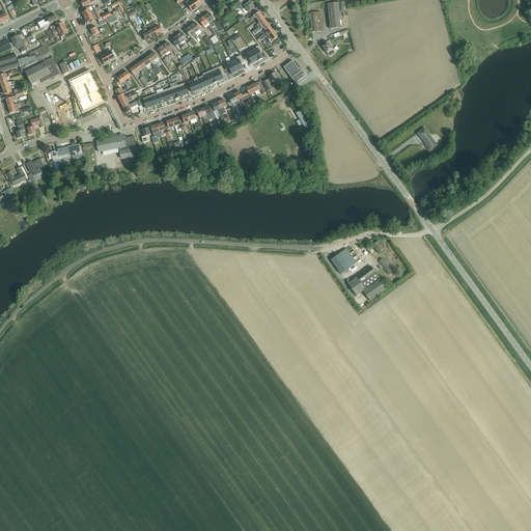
[(197,8),(192,1),(191,2),(189,0),(186,2),(192,11),(197,8)]
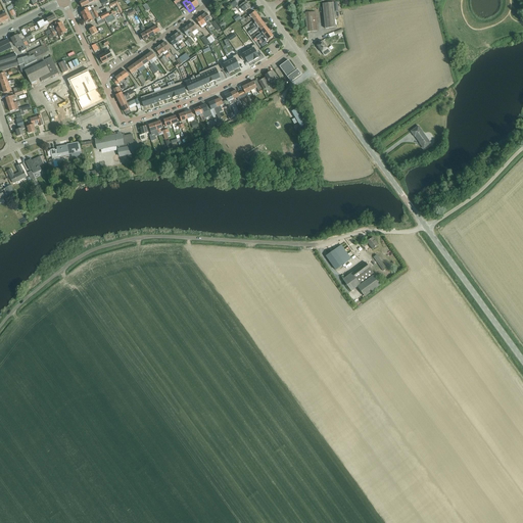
[(322,2),(323,4),(325,29),(336,28),(335,18),(336,18),(336,12),(334,12),(333,3),(335,3),(335,0),(322,2)]
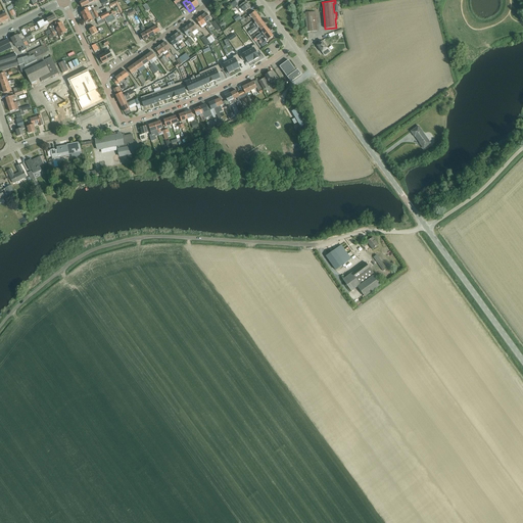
[(236,7),(238,10),(239,10),(241,13),(243,12),(244,12),(250,7),(246,2),(240,6),(239,5),(236,7)]
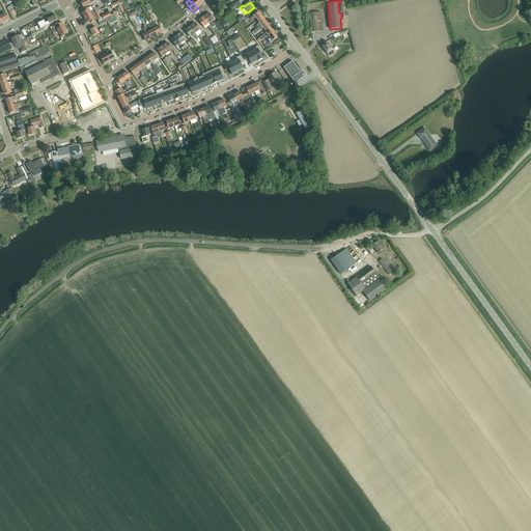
[(82,14),(84,18),(98,11),(101,10),(100,6),(92,10),(90,11),(88,8),(84,10),(85,11),(82,14)]
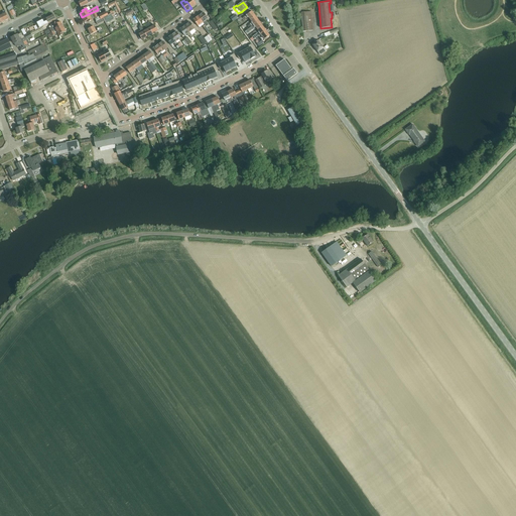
[(95,11),(82,17),(85,22),(88,20),(88,22),(92,20),(92,19),(98,17),(95,11)]
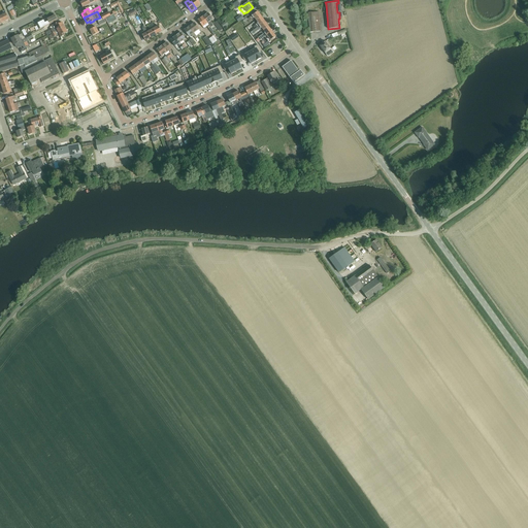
[(256,21),(261,17),(258,11),(252,17),(254,19),(255,19),(256,21)]
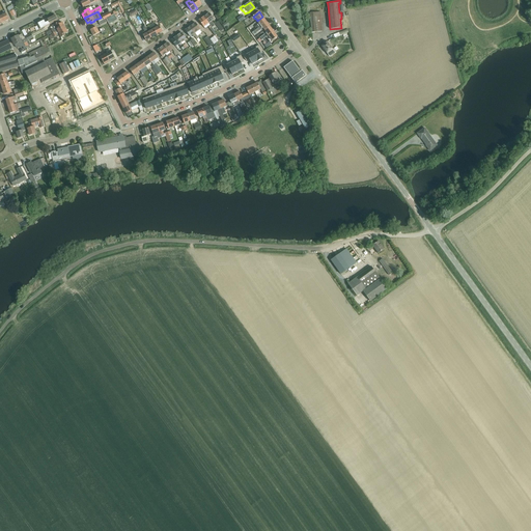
[(210,12),(204,17),(212,28),(215,26),(212,22),(215,20),(210,12)]
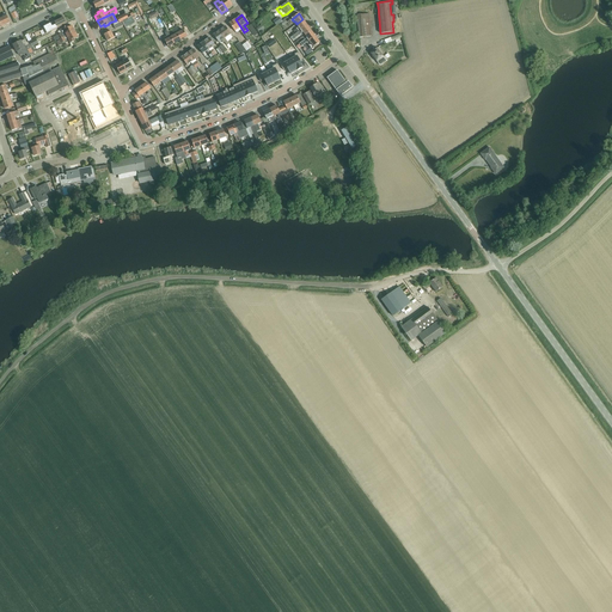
[(356,16),(359,38),(372,37),(369,14),(356,16)]
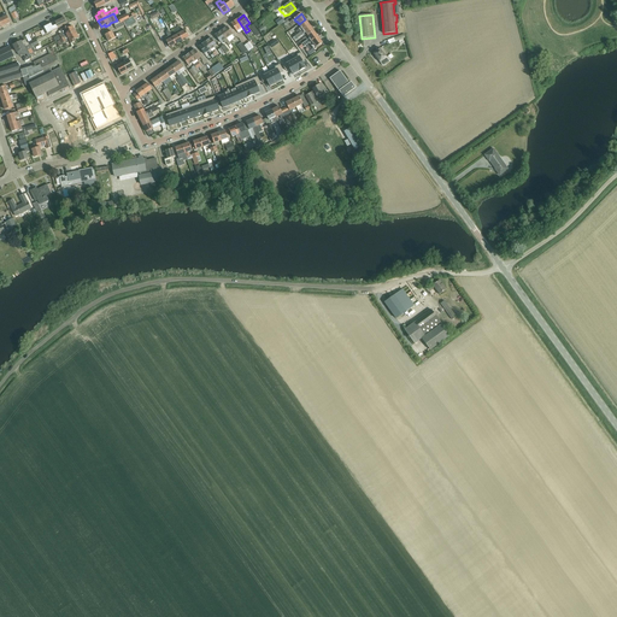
[(0,18),(0,21),(3,27),(11,23),(7,16),(0,18)]
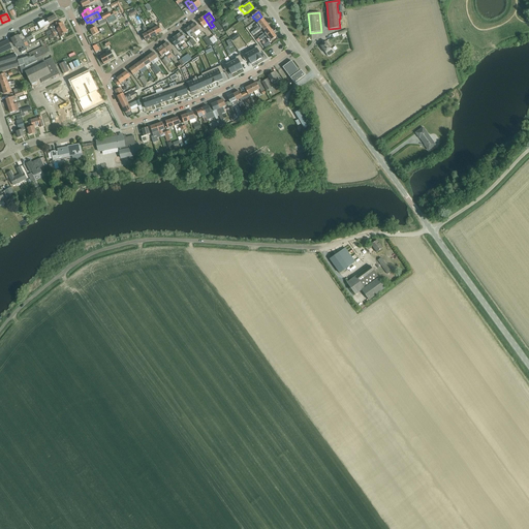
[(111,16),(105,19),(107,22),(109,24),(117,20),(114,14),(111,16)]
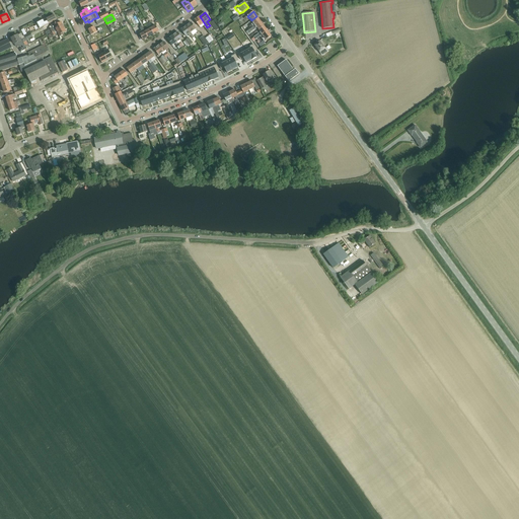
[(35,23),(39,29),(56,20),(54,15),(43,20),(35,23)]
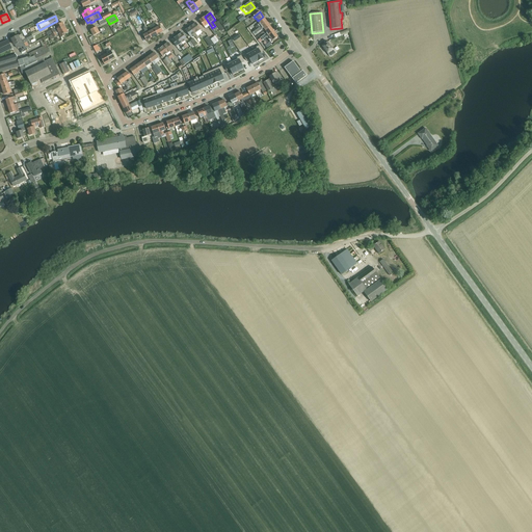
[(217,34),(215,31),(205,17),(200,20),(205,27),(204,27),(206,29),(209,27),(215,36),(217,34)]
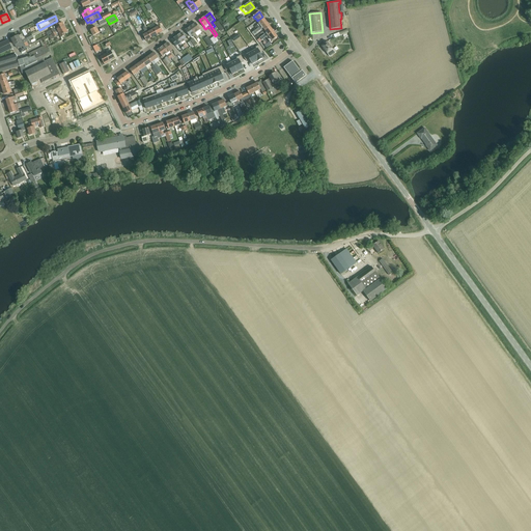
[(262,17),(257,21),(259,23),(261,26),(267,22),(262,17)]
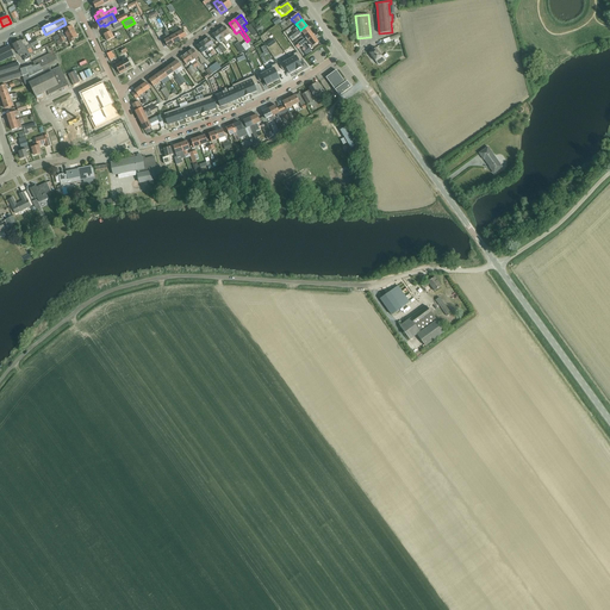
[(257,33),(250,25),(247,27),(254,37),(257,33)]
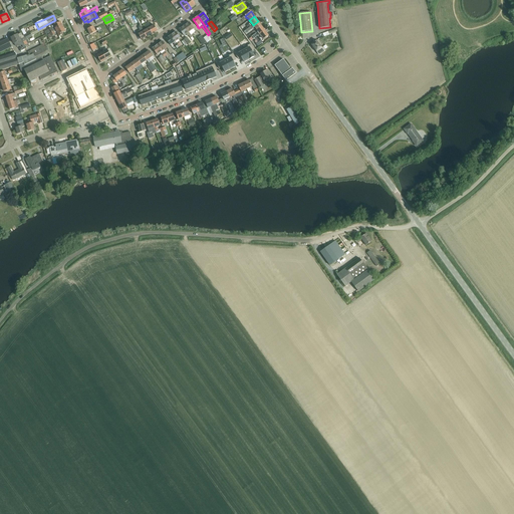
[(255,27),(256,29),(261,26),(258,21),(253,25),(251,26),(248,28),(245,30),(247,32),(255,27)]
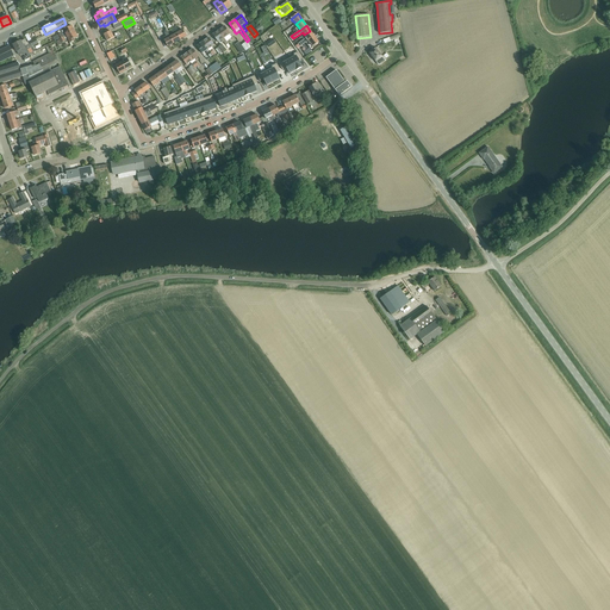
[(54,38),(55,42),(67,36),(75,32),(72,26),(68,27),(68,26),(60,30),(62,33),(54,38)]
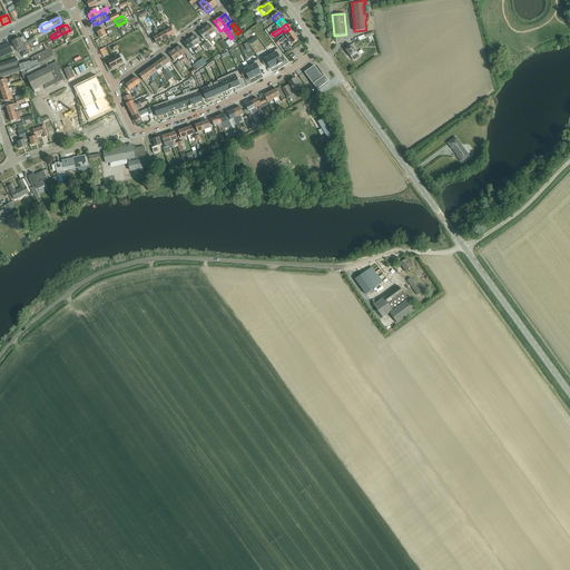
[(164,29),(165,31),(168,38),(175,35),(170,28),(168,30),(165,25),(161,27),(164,29)]
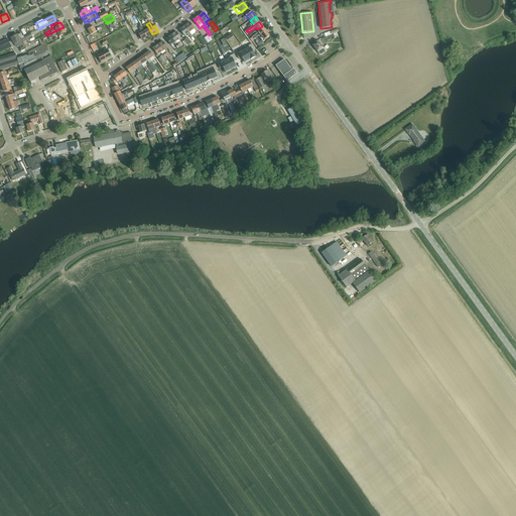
[(190,22),(185,26),(191,35),(197,32),(195,29),(195,28),(190,22)]
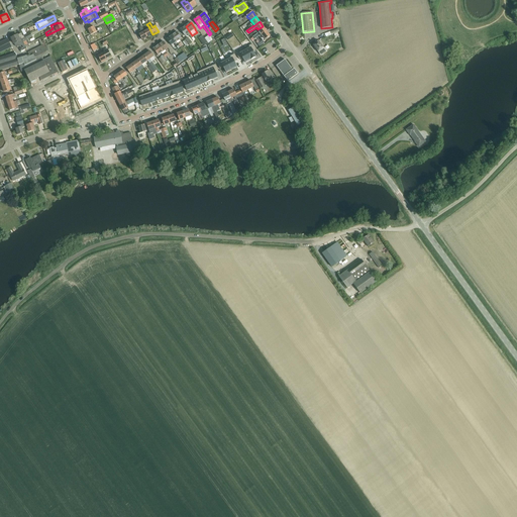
[(138,32),(138,33),(139,34),(142,40),(147,37),(144,31),(141,27),(141,25),(139,26),(140,27),(139,28),(140,30),(138,32)]
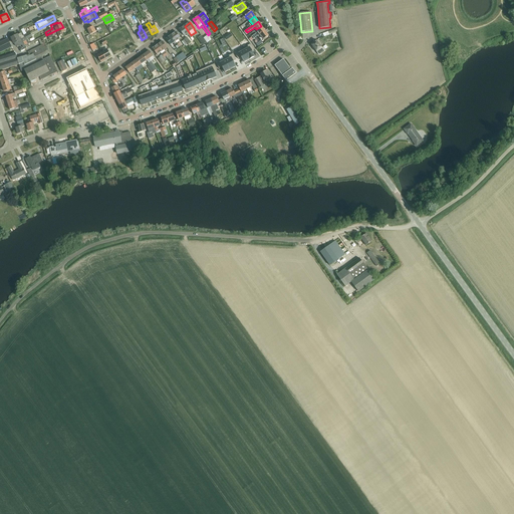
[(87,29),(90,34),(95,32),(93,26),(87,29)]
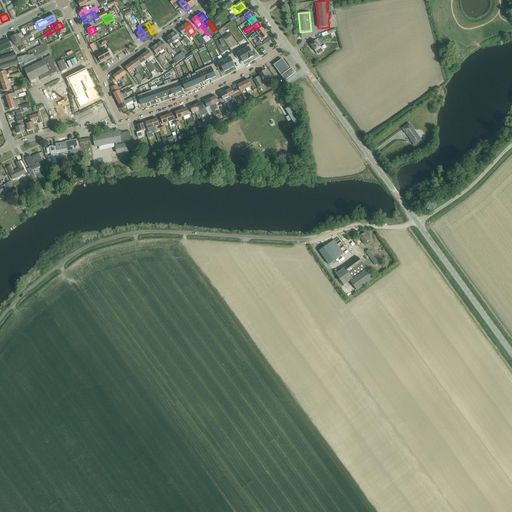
[(191,37),(190,35),(184,26),(178,29),(183,36),(185,34),(186,36),(188,35),(190,38),(191,37)]
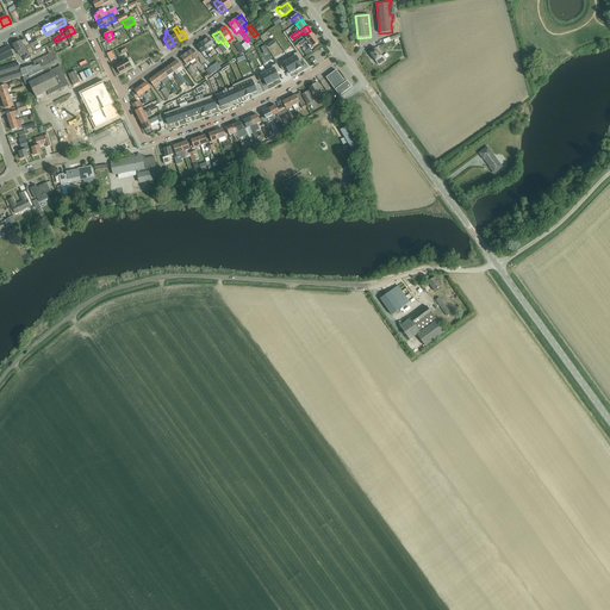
[(303,45),(306,43),(307,42),(315,37),(310,31),(304,35),(306,38),(298,44),(300,47),(303,45)]
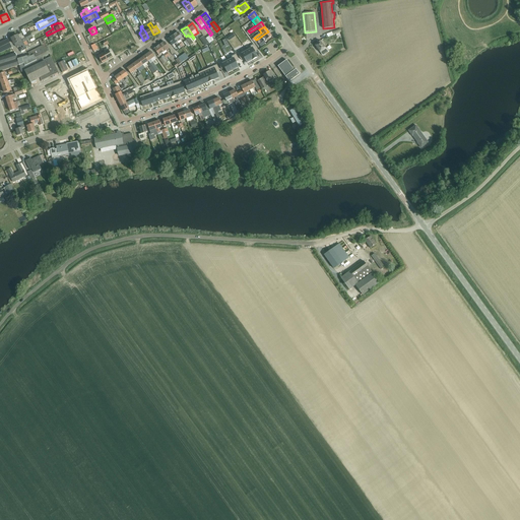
[(57,30),(47,36),(46,36),(48,41),(53,38),(53,37),(59,34),(60,37),(64,35),(63,34),(66,31),(64,27),(57,30)]
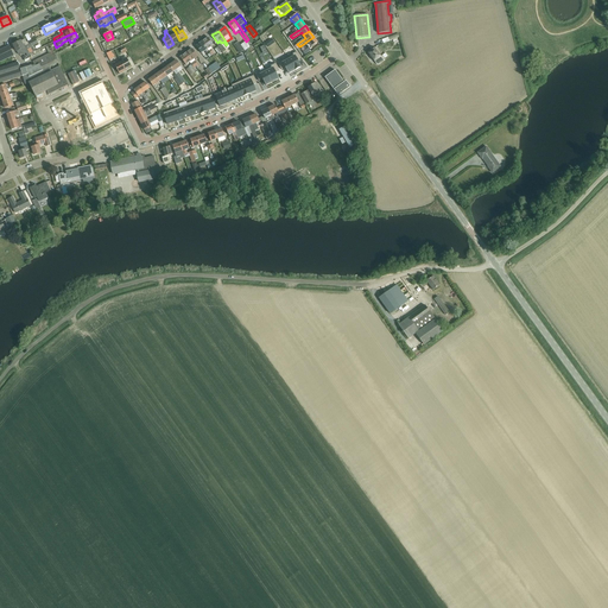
[(387,42),(400,36),(399,32),(386,38),(387,42)]
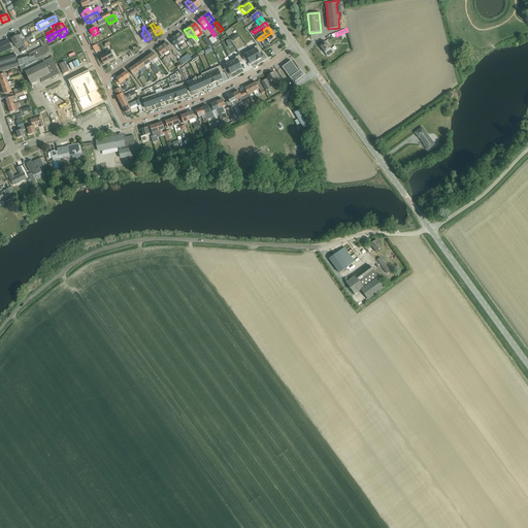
[(153,29),(147,32),(151,38),(156,35),(153,29)]
